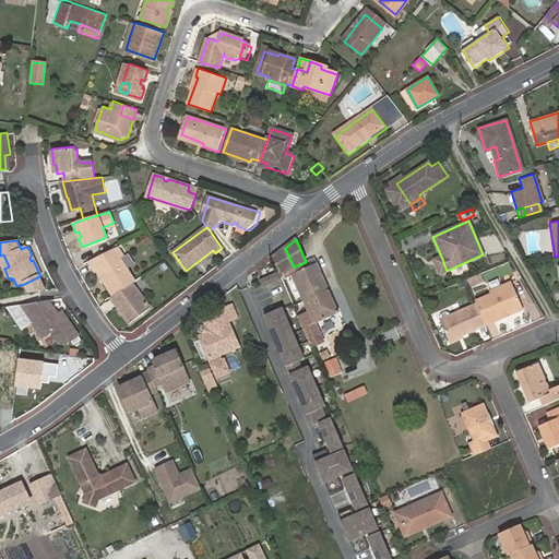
[(107,284),(114,295),(133,283),(137,280),(122,259),(126,257),(119,247),(90,261),(97,273),(98,272),(102,270),(110,282),(107,284)]
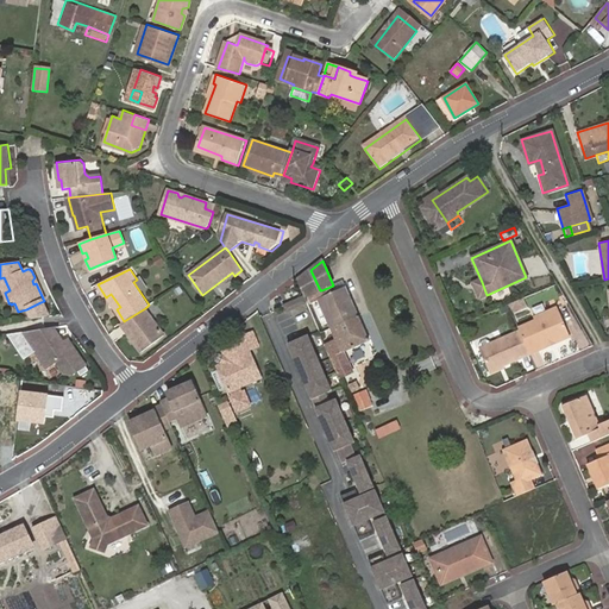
[(311,270),(297,280),(306,299),(308,296),(311,302),(318,299),(331,328),(358,316),(345,287),(324,296),(321,290),(320,290),(311,270)]
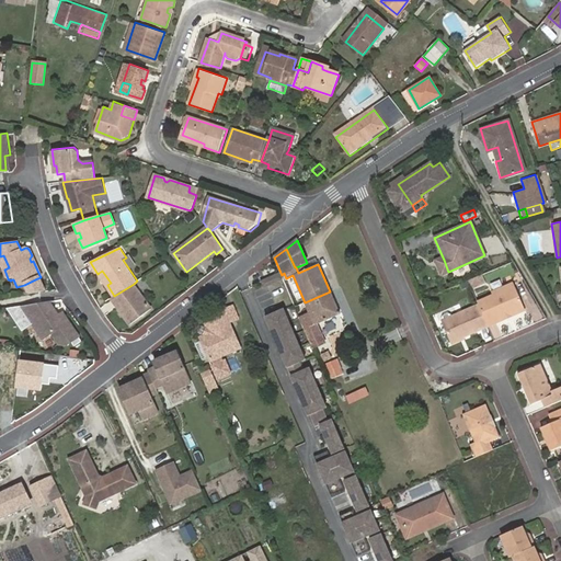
[(3,255),(0,256),(0,272),(4,270),(9,267),(3,255)]
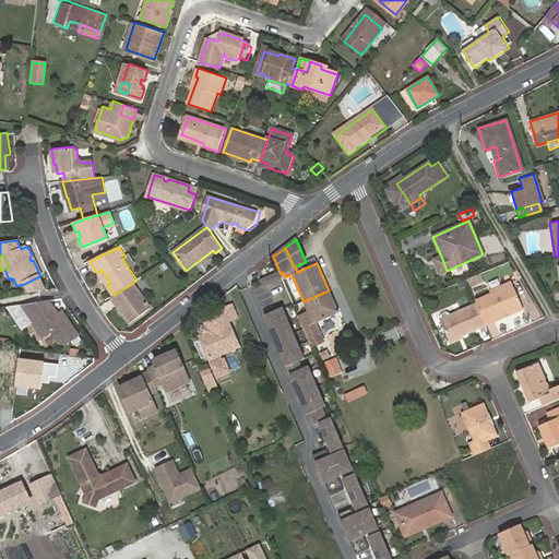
[(297,272),(317,263),(314,258),(306,262),(295,266),(297,272)]
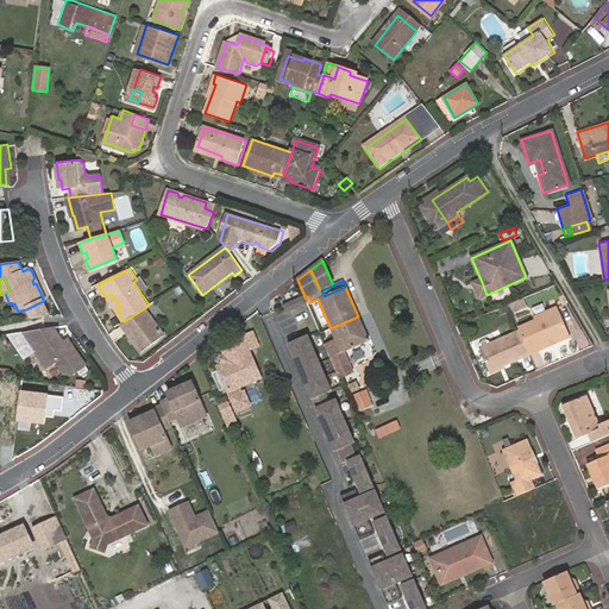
[(478,299),(487,295),(482,282),(473,286),(478,299)]
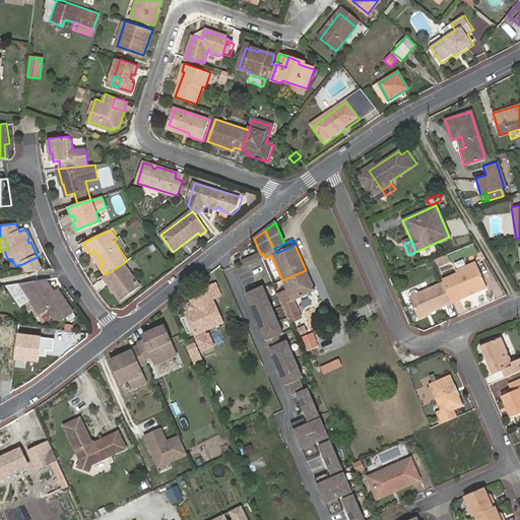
[(91,253),(100,264),(103,262),(94,251),(91,253)]
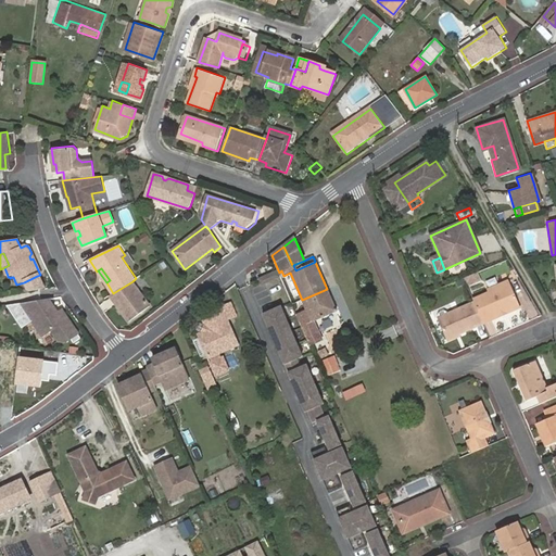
[(471,275),(463,278),(466,285),(475,281),(471,275)]
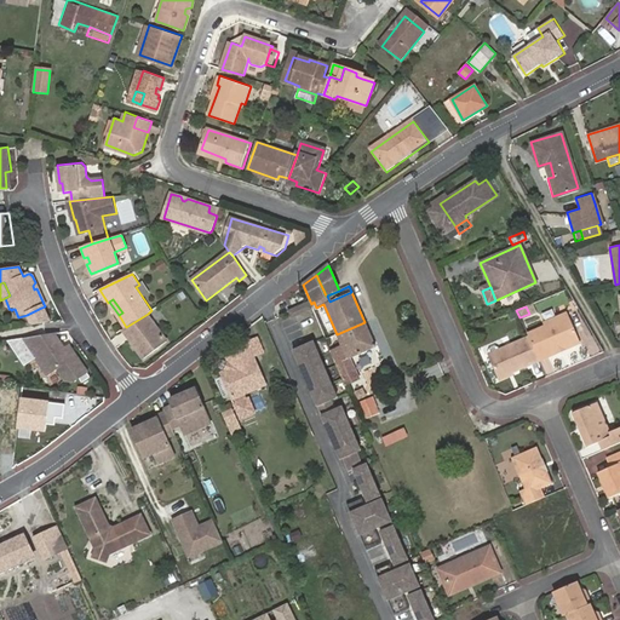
[(50,322),(41,308),(27,315),(33,326),(50,322)]
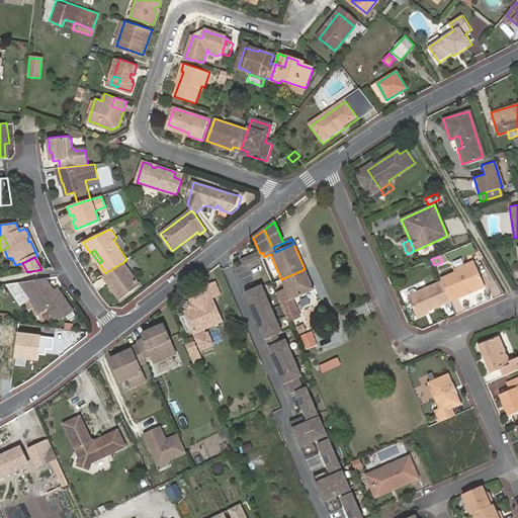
[(440,281),(449,300),(458,296),(457,293),(469,288),(470,291),(485,285),(473,260),(453,270),(454,272),(440,279),(439,279),(440,281)]
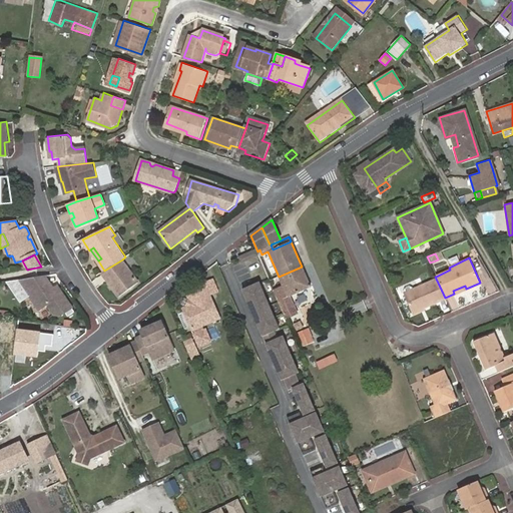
[(104,271),(102,273),(110,284),(113,289),(119,296),(138,282),(122,260),(104,271)]
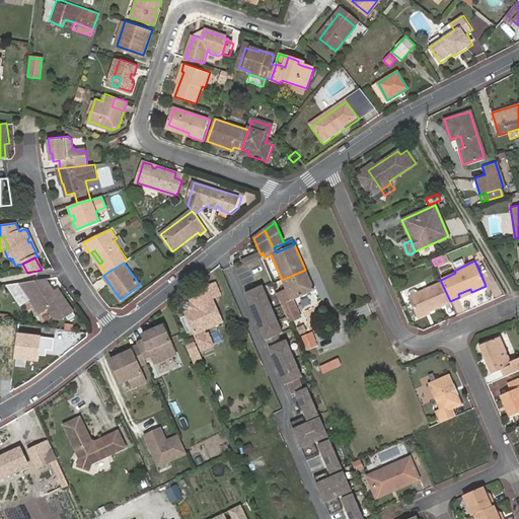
[(305,270),(282,280),(287,291),(278,295),(287,316),(297,311),(293,300),(314,291),(305,270)]
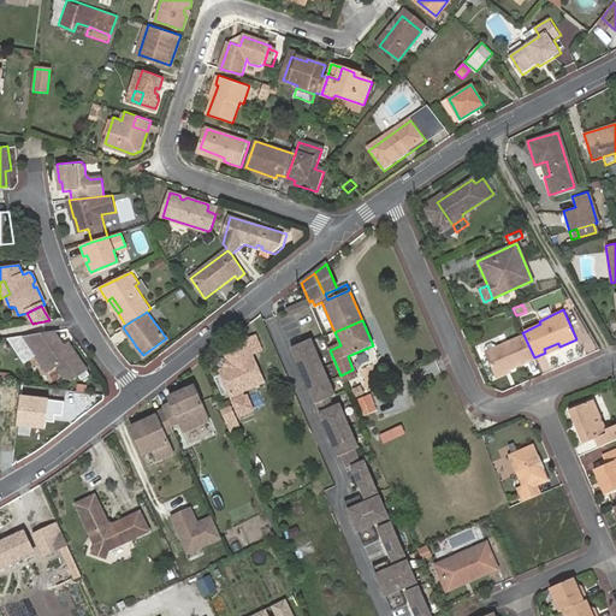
[(31,350),(47,374),(58,368),(65,379),(72,379),(78,375),(86,369),(70,344),(61,349),(51,341),(48,333),(24,337),(9,341),(21,357),(31,350)]
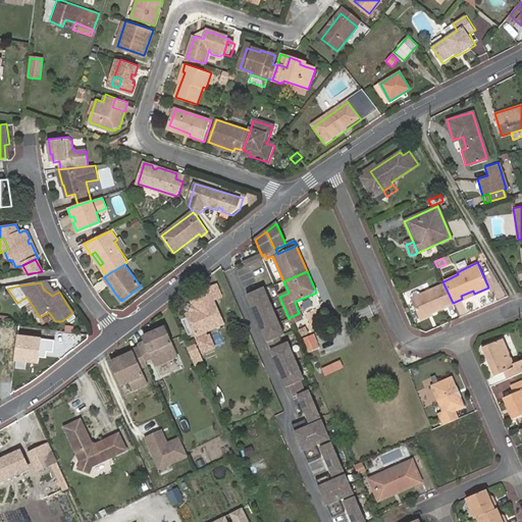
[(431,312),(453,303),(444,283),(410,298),(418,317),(431,312)]
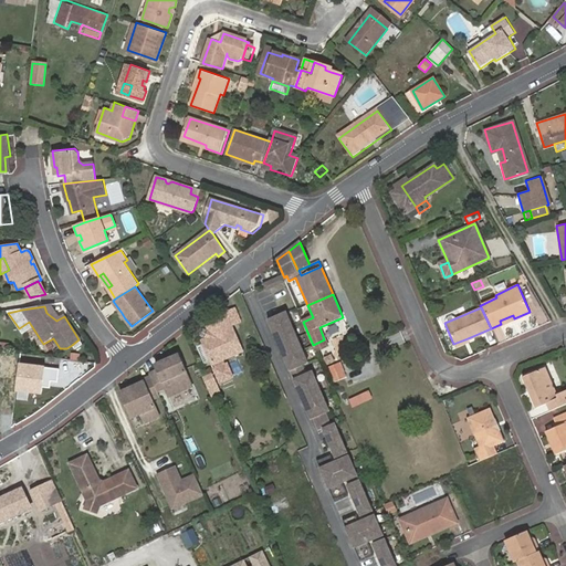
[(308,362),(286,311),(269,320),(290,370),(308,362)]
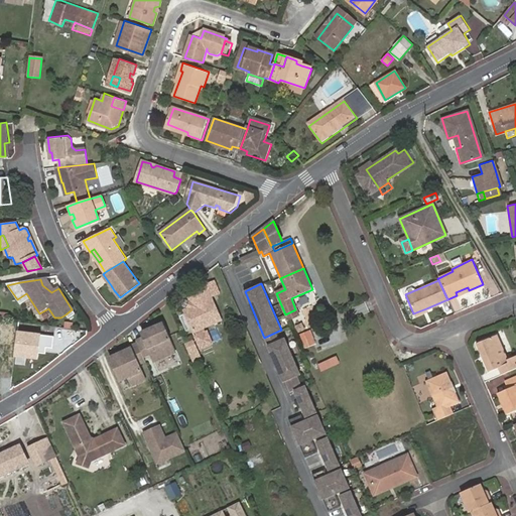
[(457,295),(469,290),(468,287),(456,292),(457,295)]
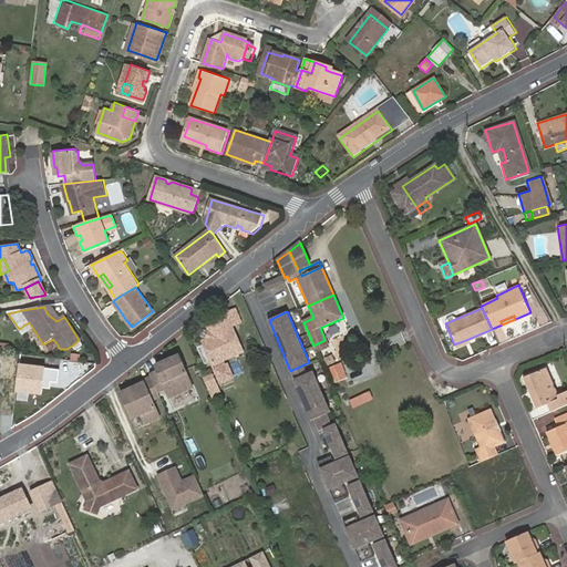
[(208,339),(202,342),(209,361),(212,364),(240,351),(227,319),(207,328),(210,334),(208,339)]
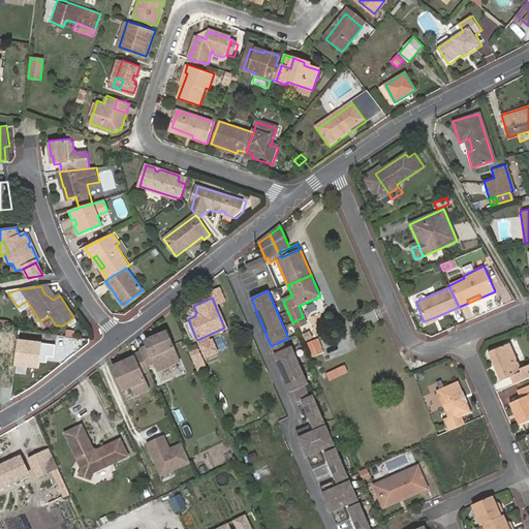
[(32,308),(27,301),(18,307),(22,314),(32,308)]
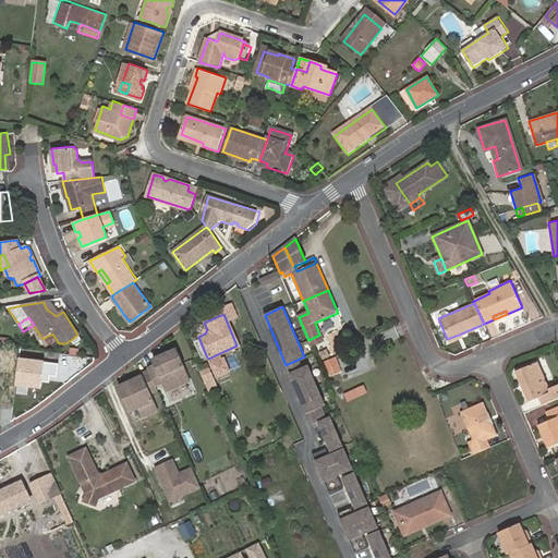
[(461,334),(447,339),(449,343),(462,338),(461,334)]
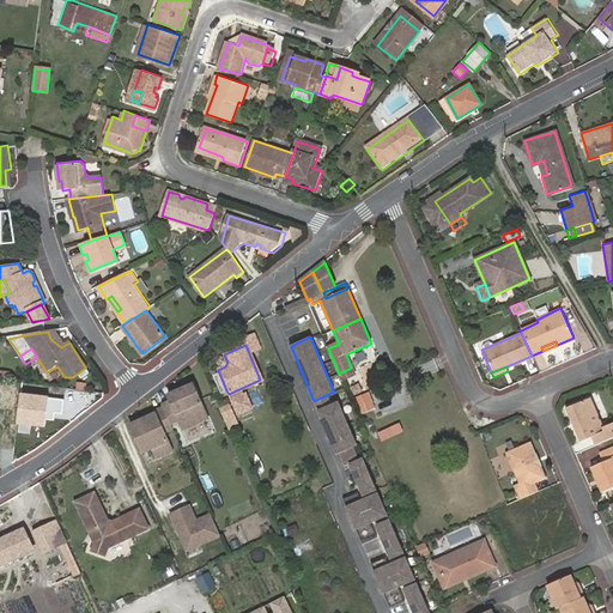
[(82,378),(89,372),(85,368),(78,374),(82,378)]
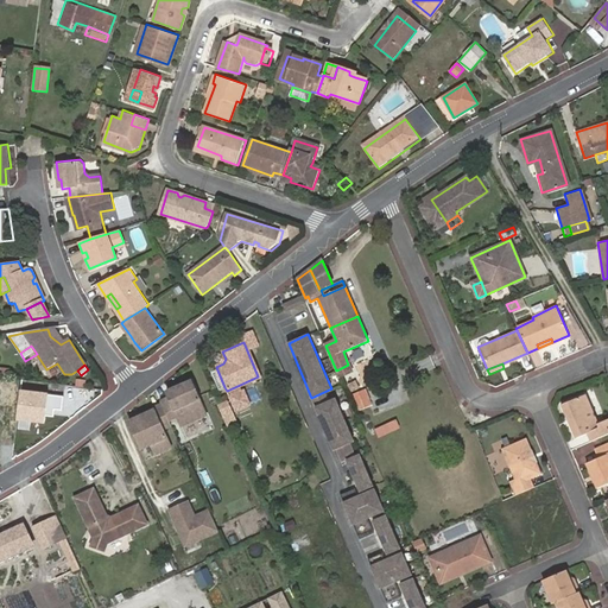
[(348,365),(336,371),(340,379),(353,374),(348,365)]
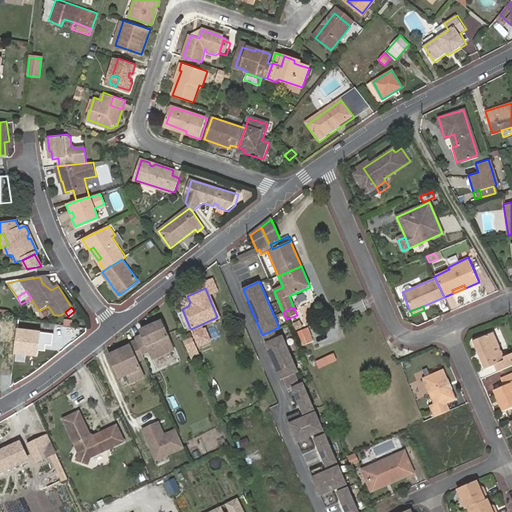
[(189,326),(183,311),(177,314),(183,329),(189,326)]
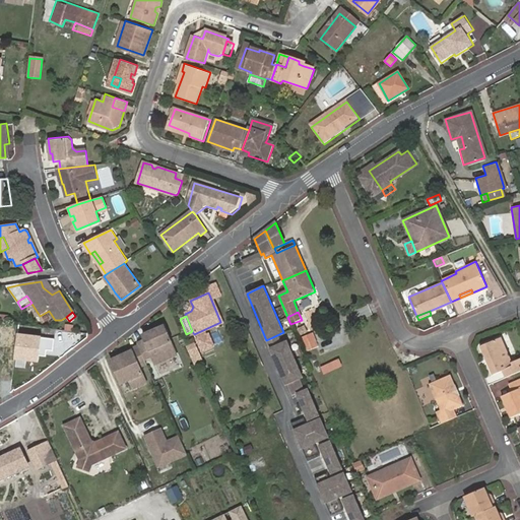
[(177,354),(165,326),(143,335),(145,340),(138,343),(140,347),(145,359),(152,355),(156,364),(177,354)]
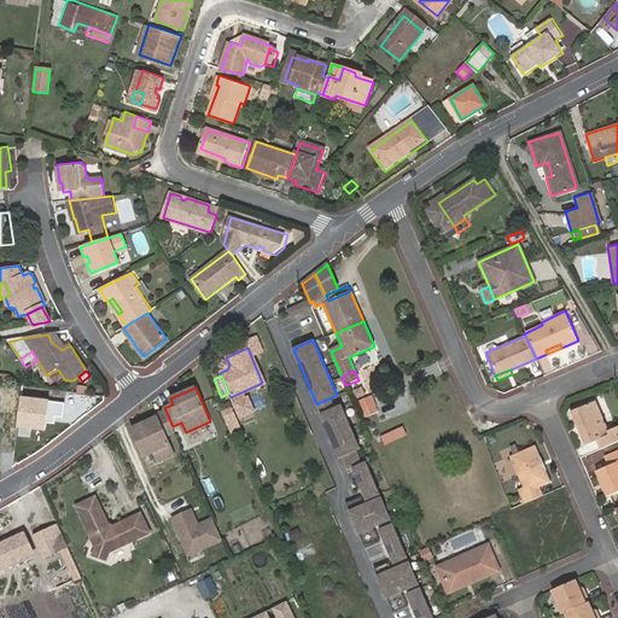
[(366,417),(379,410),(372,394),(359,400),(366,417)]
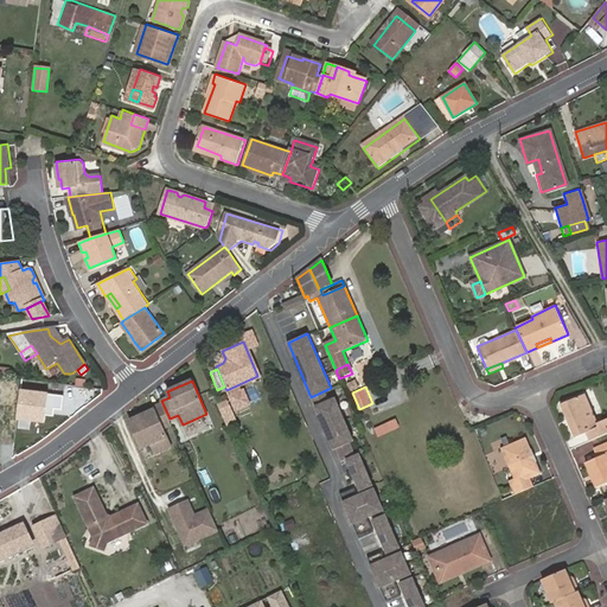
[(588,432),(592,439),(606,432),(606,416),(599,421),(586,393),(561,404),(576,436),(588,432)]
